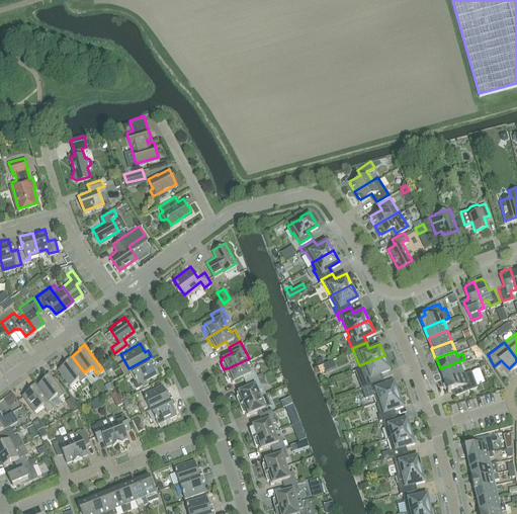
[(65,358),(66,360),(57,367),(69,383),(78,376),(80,379),(85,375),(84,372),(72,356),(70,354),(65,358)]
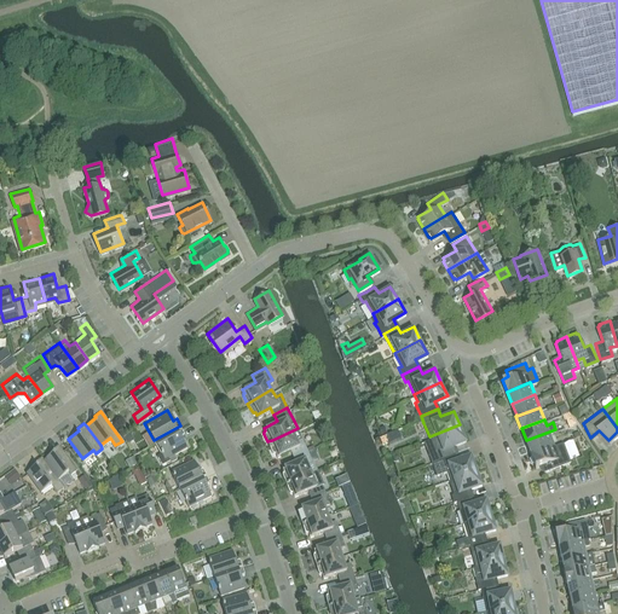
[(460,424),(429,436),(438,458),(455,451),(452,444),(465,439),(460,424)]
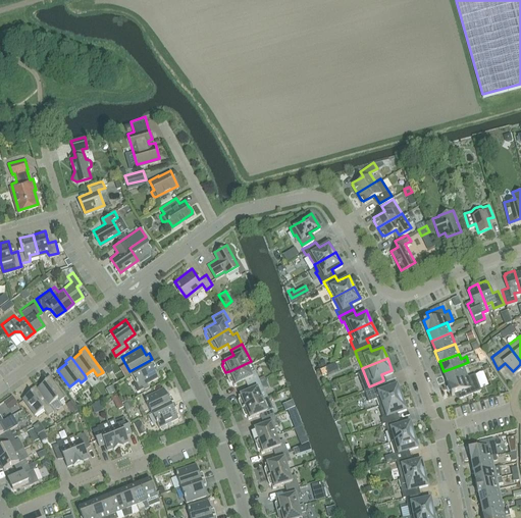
[(138,391),(149,384),(147,380),(156,374),(152,366),(155,364),(152,359),(129,371),(136,381),(133,382),(138,391)]
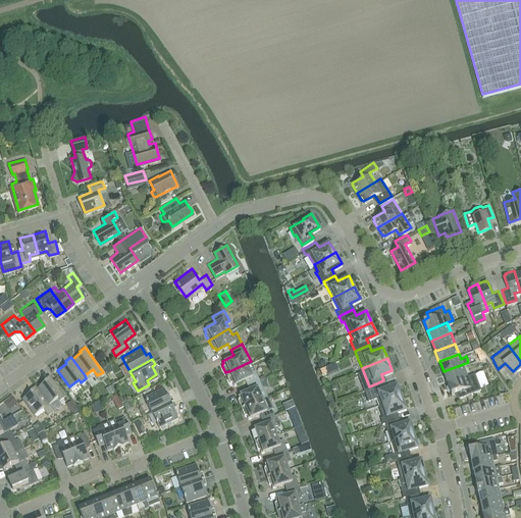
[(337,367),(334,360),(325,364),(327,371),(337,367)]
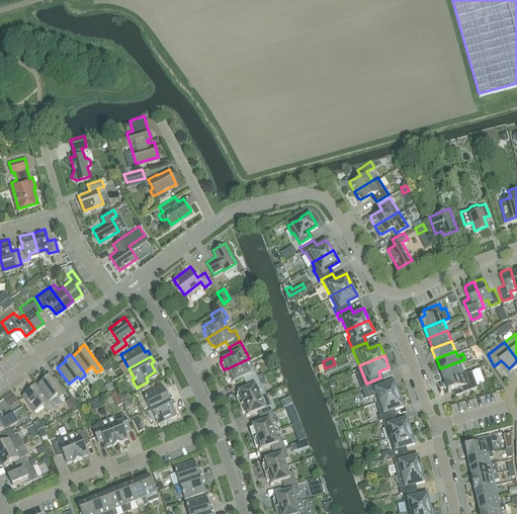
[(228,368),(224,369),(228,377),(229,377),(230,377),(232,380),(233,379),(242,375),(245,380),(256,374),(252,364),(249,358),(245,360),(228,368)]
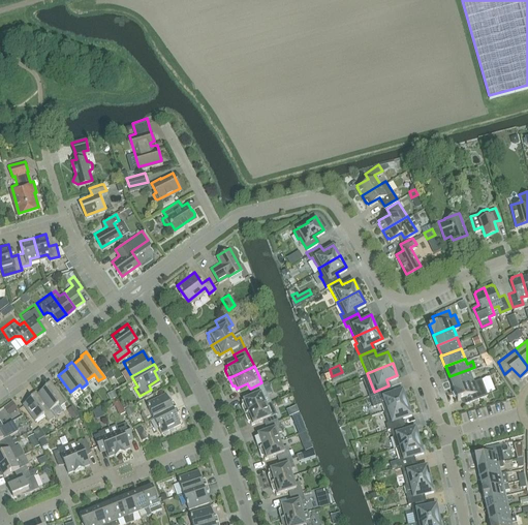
[(449,376),(454,387),(472,379),(469,369),(449,376)]
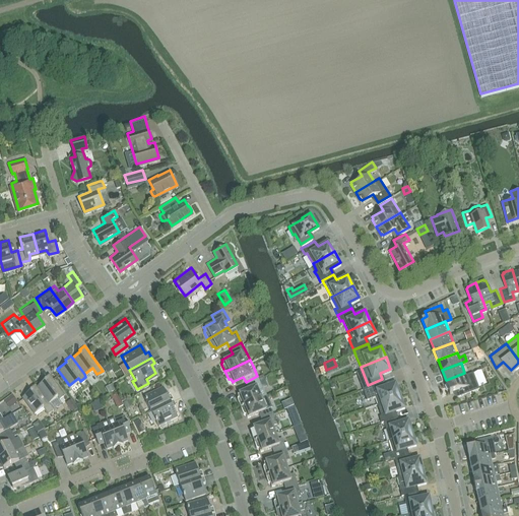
[(445,380),(449,391),(455,388),(457,394),(479,386),(472,370),(464,373),(446,380),(445,380)]
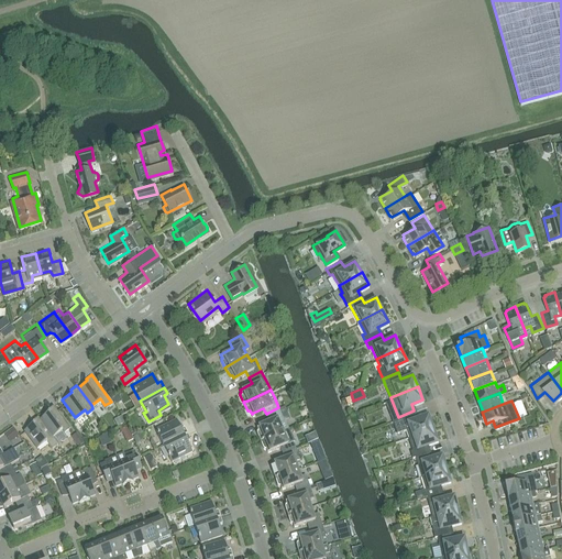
[(52,434),(61,427),(63,429),(69,425),(53,403),(46,407),(47,409),(39,416),(52,434)]
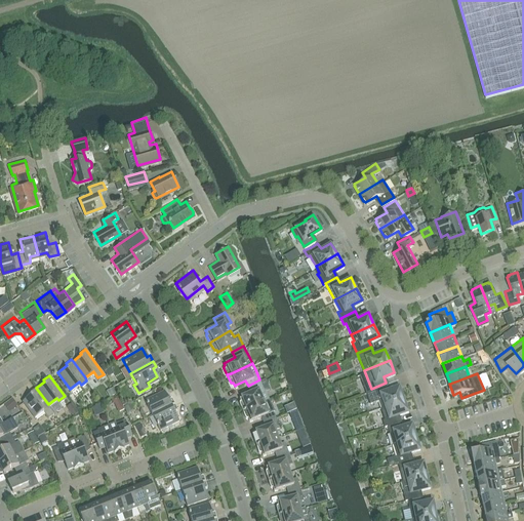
[(239,401),(242,408),(263,399),(268,397),(266,391),(265,391),(259,379),(248,386),(250,391),(239,396),(240,398),(239,399),(239,401)]
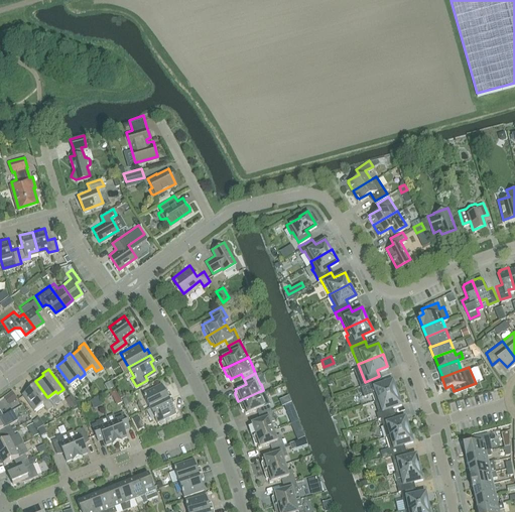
[(379,376),(365,382),(359,384),(363,394),(371,391),(374,398),(396,390),(392,378),(382,382),(379,376)]
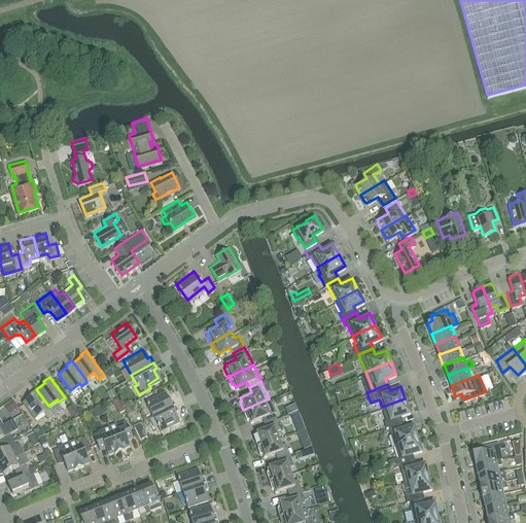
[(31,393),(22,401),(34,417),(42,410),(47,417),(54,412),(48,406),(36,389),(35,386),(29,391),(31,393)]
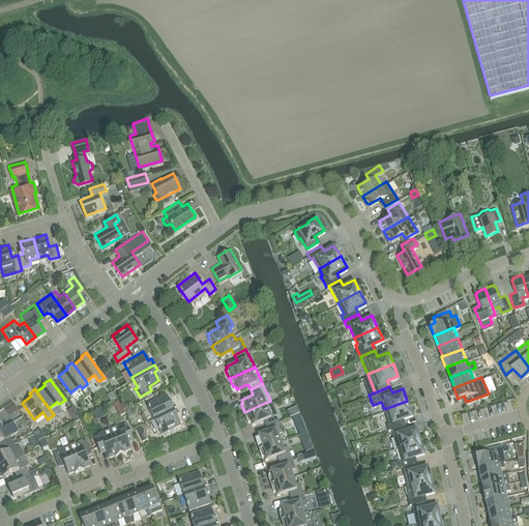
[(166,392),(146,402),(153,416),(176,406),(173,400),(170,401),(166,392)]
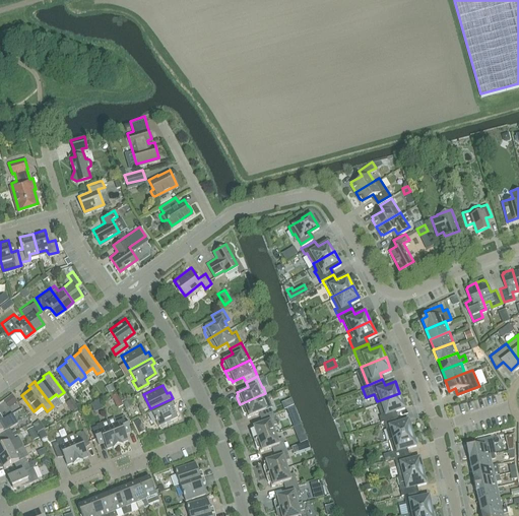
[(10,390),(1,396),(7,405),(16,399),(10,390)]
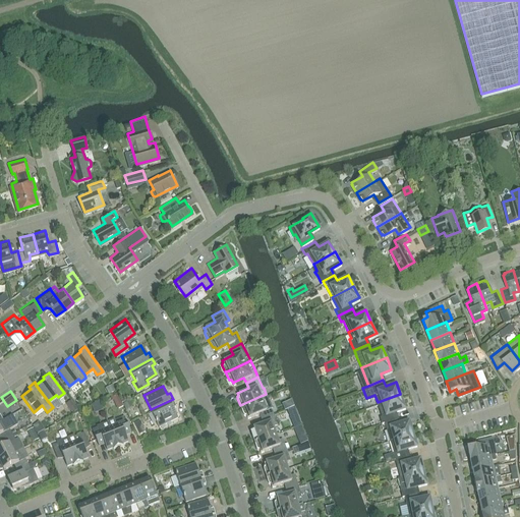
[(405,406),(400,394),(378,402),(382,414),(380,414),(382,421),(384,420),(396,416),(394,410),(405,406)]
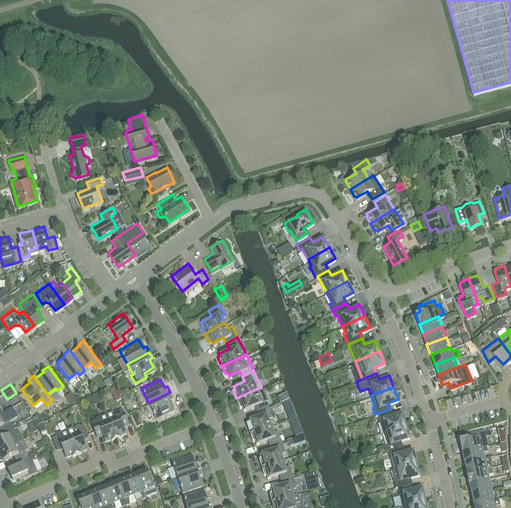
[(242,408),(254,403),(256,409),(268,404),(264,394),(259,395),(256,389),(236,398),(239,405),(240,406),(241,406),(242,408)]
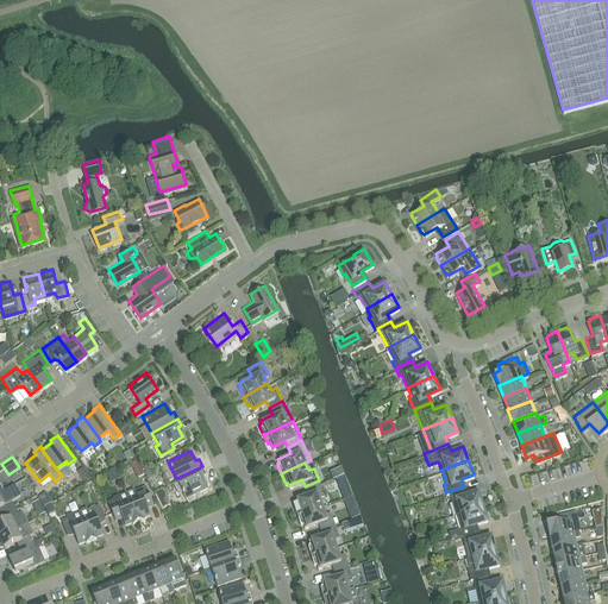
[(176,478),(185,495),(207,484),(202,473),(205,472),(202,466),(176,478)]
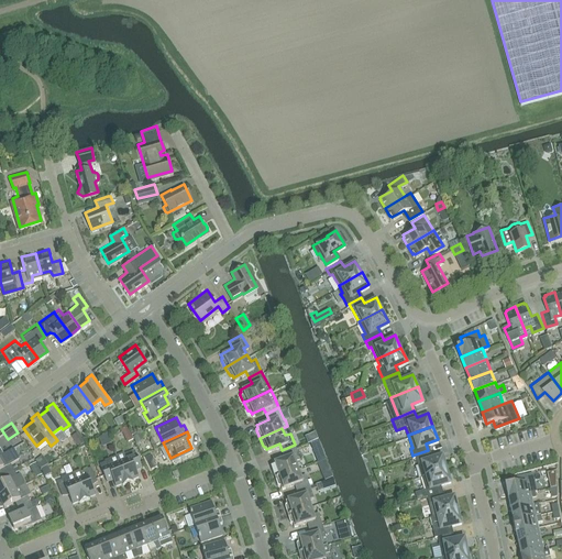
[(272,464),(271,467),(274,474),(297,466),(295,459),(299,457),(295,445),(282,450),(284,456),(271,461),(273,464),(272,464)]
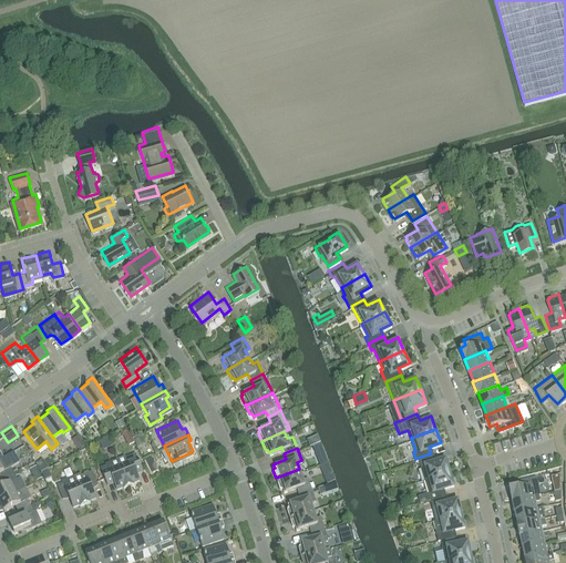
[(11,449),(2,454),(0,456),(0,477),(13,470),(10,463),(18,459),(11,449)]
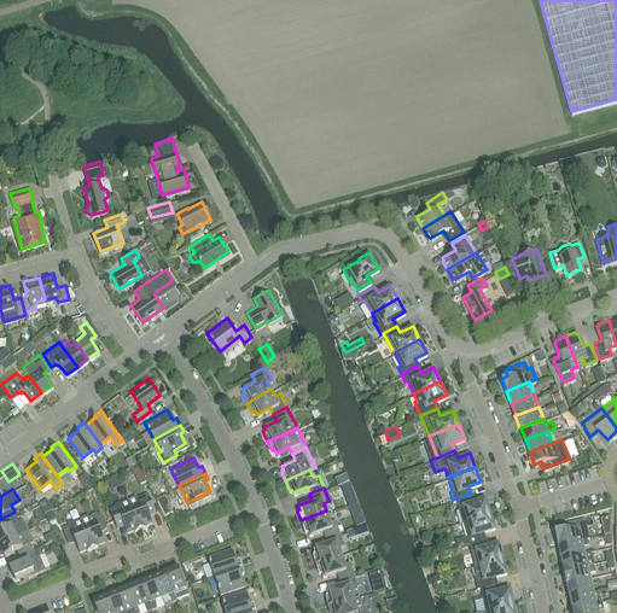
[(129,502),(139,526),(145,524),(145,523),(151,519),(149,511),(153,508),(152,505),(146,490),(134,495),(128,497),(129,502)]
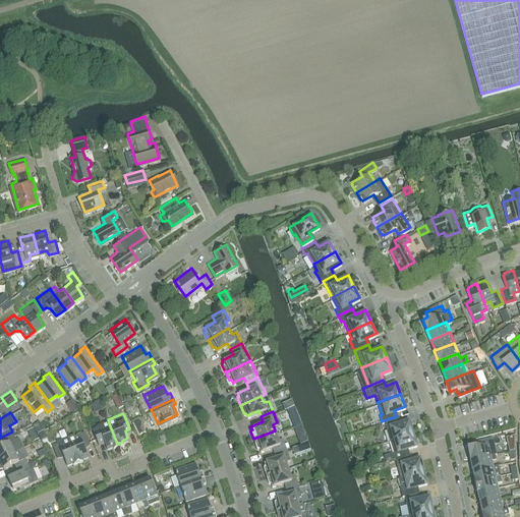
[(398,422),(396,416),(384,420),(386,426),(389,439),(413,432),(409,419),(398,422)]
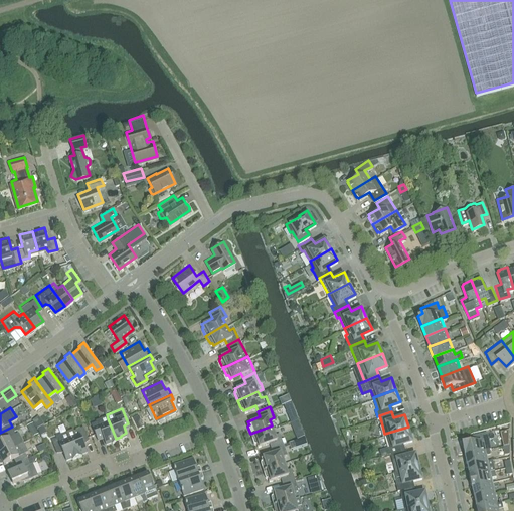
[(43,421),(38,413),(32,418),(37,426),(43,421)]
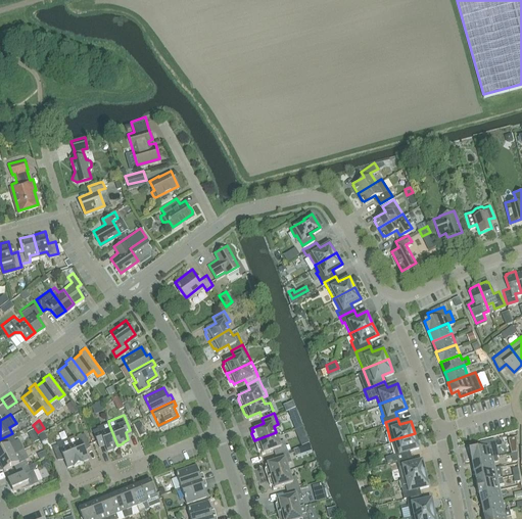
[(109,425),(108,421),(98,426),(92,428),(98,443),(104,441),(107,449),(111,446),(112,447),(117,445),(109,425)]
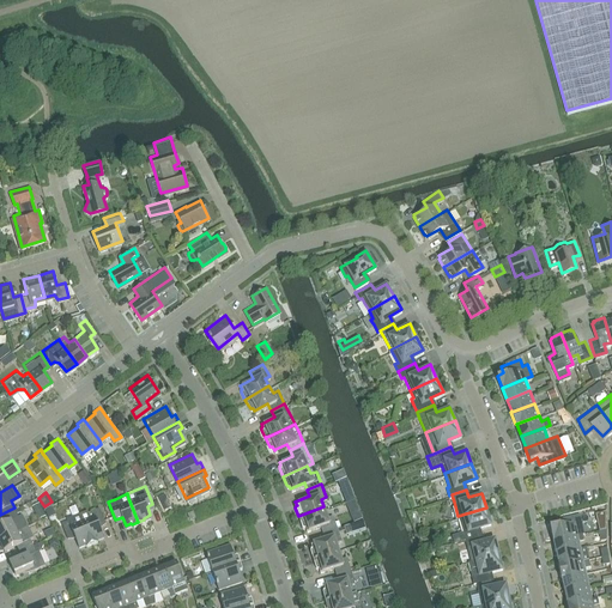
[(79,512),(82,517),(91,542),(97,540),(96,537),(103,535),(97,522),(104,520),(100,505),(86,510),(79,512)]
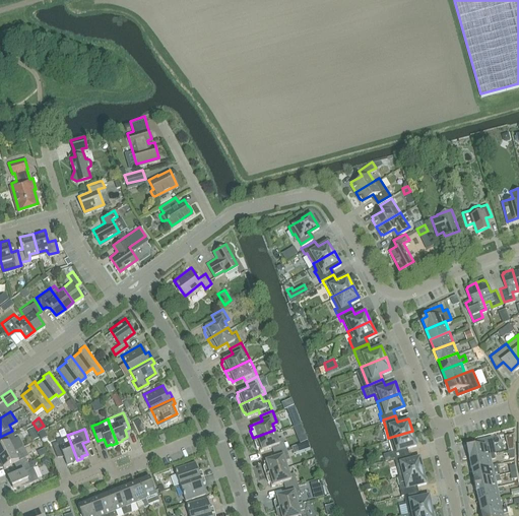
[(29,433),(33,438),(38,436),(35,430),(29,433)]
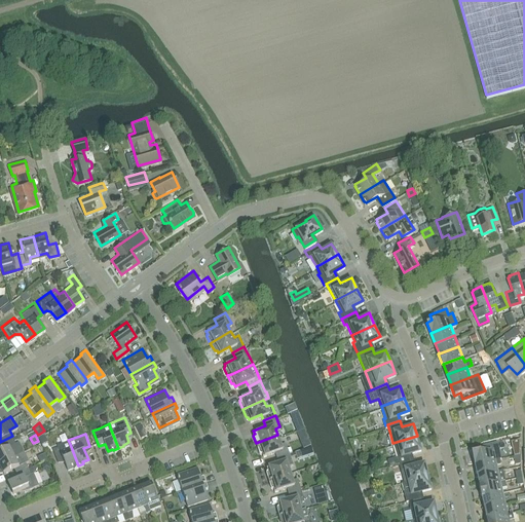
[(277,435),(256,443),(259,450),(260,451),(261,451),(262,453),(274,449),(275,455),(289,451),(285,440),(279,442),(277,435)]
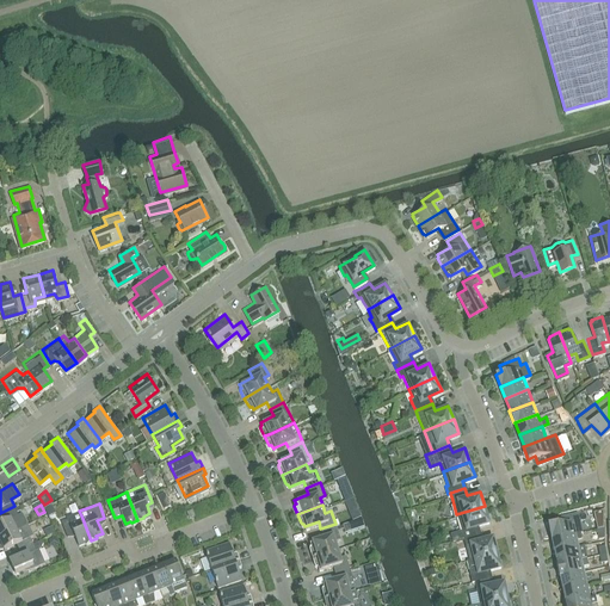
[(4,519),(0,520),(0,535),(10,530),(16,526),(17,527),(20,525),(14,514),(18,513),(14,506),(7,509),(0,513),(4,519)]
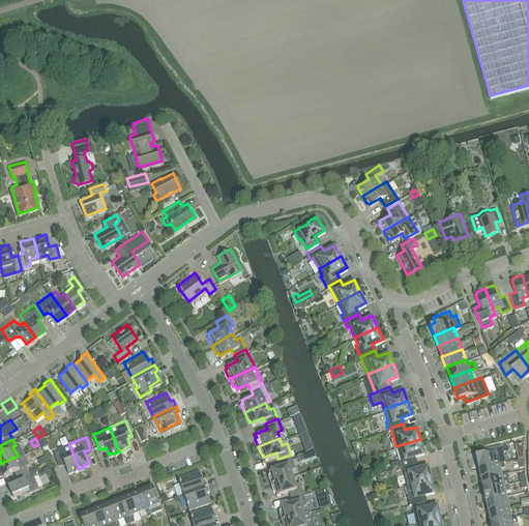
[(423,451),(420,439),(395,446),(400,459),(402,465),(414,461),(412,455),(423,451)]
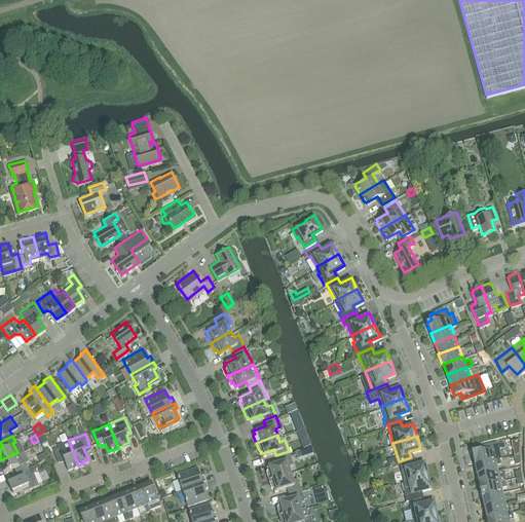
[(472,451),(474,462),(475,462),(475,461),(494,457),(494,458),(500,456),(497,439),(476,443),(477,449),(472,451)]
